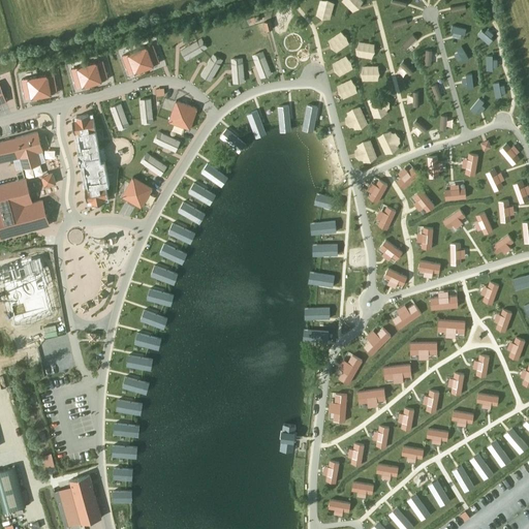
[(359,0),(343,0),(354,11),(363,4),(359,0)]
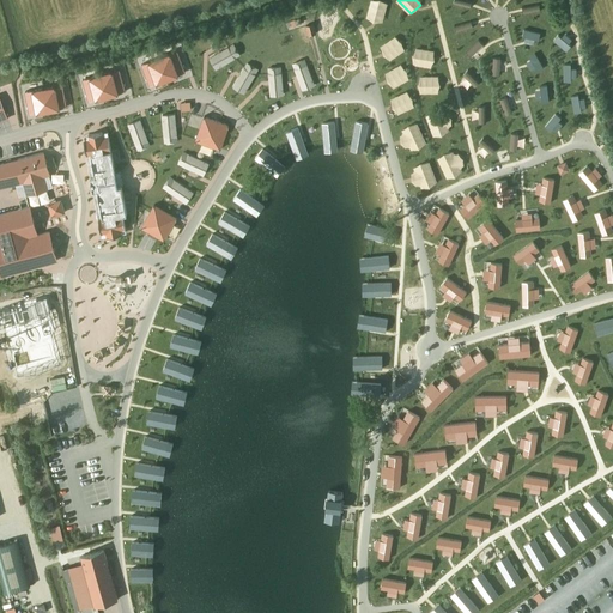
[(372,1),(368,19),(381,23),(386,4),(372,1)]
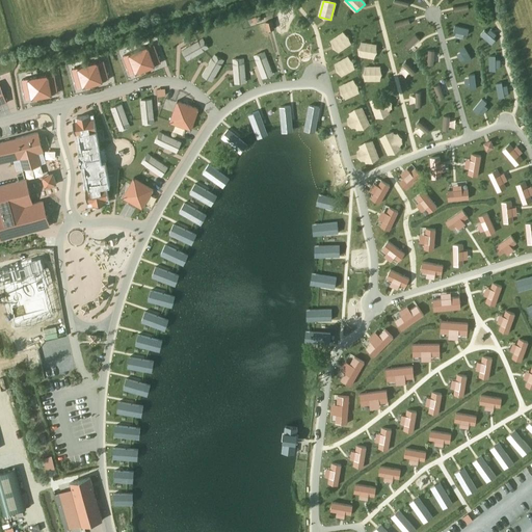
[(468,3),(455,6),(456,12),(469,9),(468,3)]
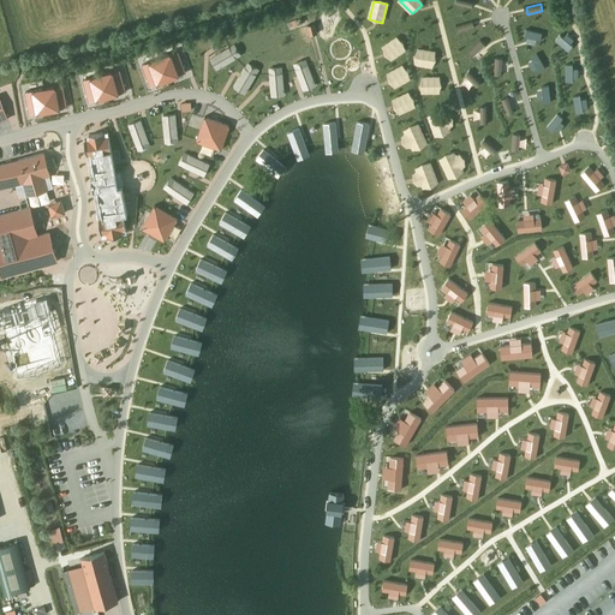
[(470,22),(455,25),(458,33),(472,29),(470,22)]
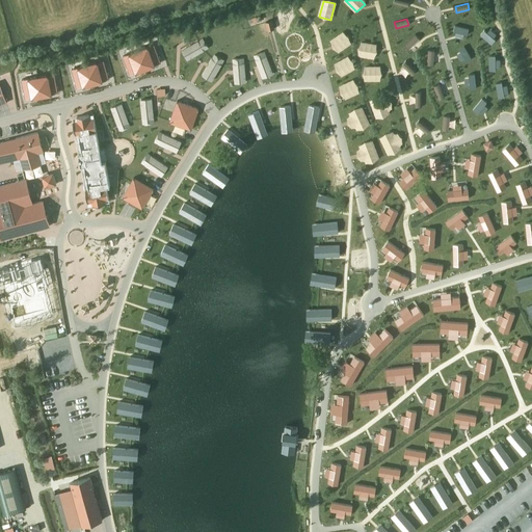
[(456,26),(455,32),(468,35),(469,29),(456,26)]
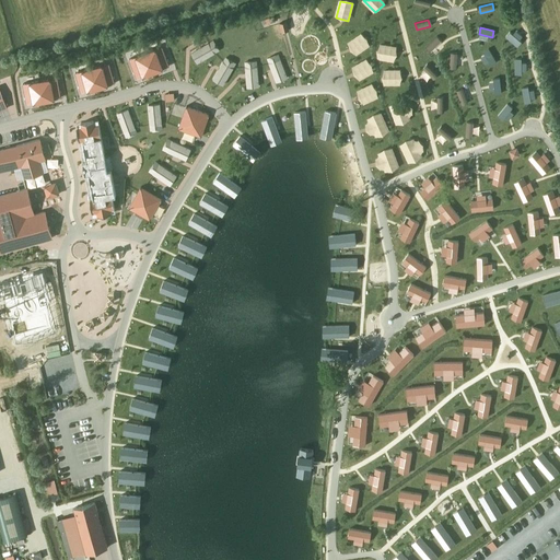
[(510,32),(505,37),(517,47),(522,42),(510,32)]
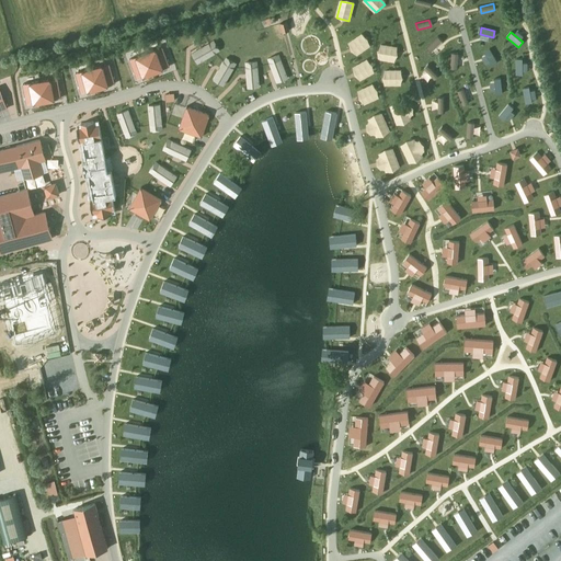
[(363,35),(347,45),(355,55),(369,45),(363,35)]
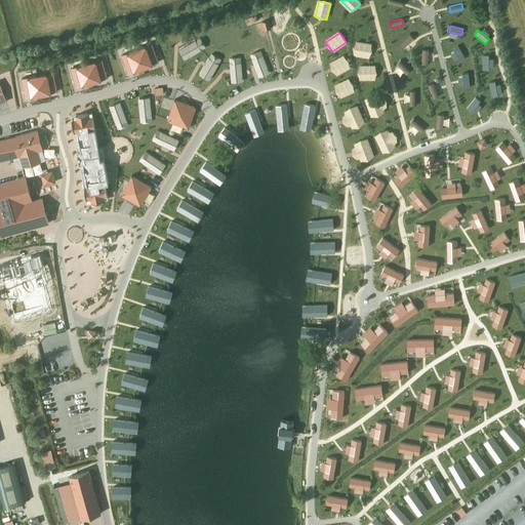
[(186,58),(206,46),(200,36),(179,48),(186,58)]
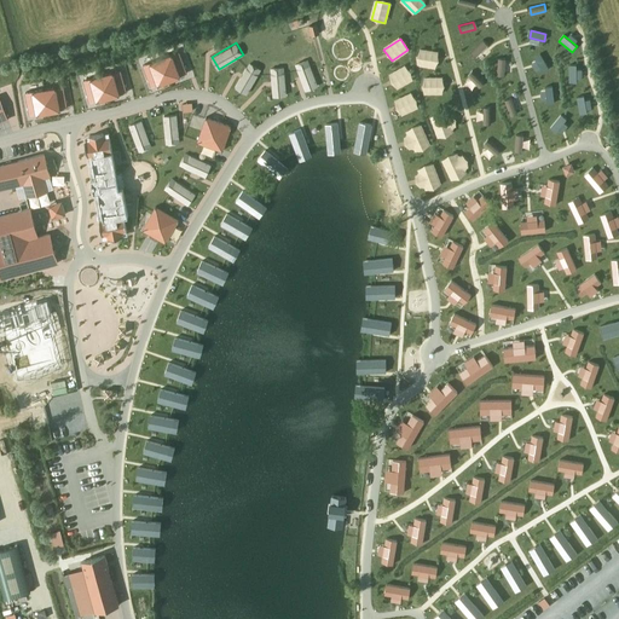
[(481,42),(470,52),(476,57),(486,47),(481,42)]
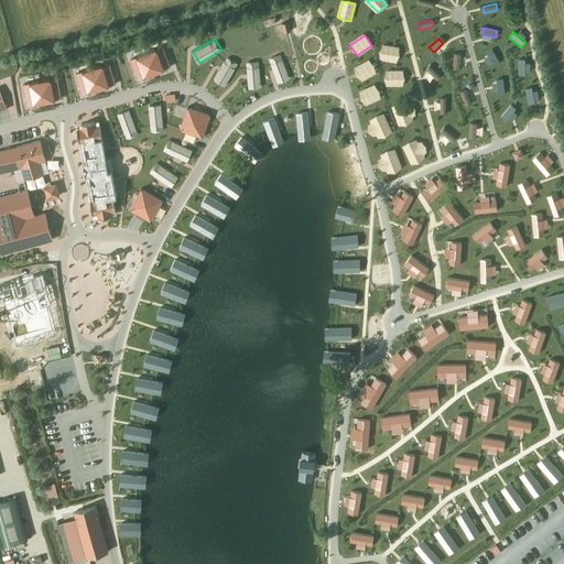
[(170,69),(161,46),(147,51),(155,74),(170,69)]
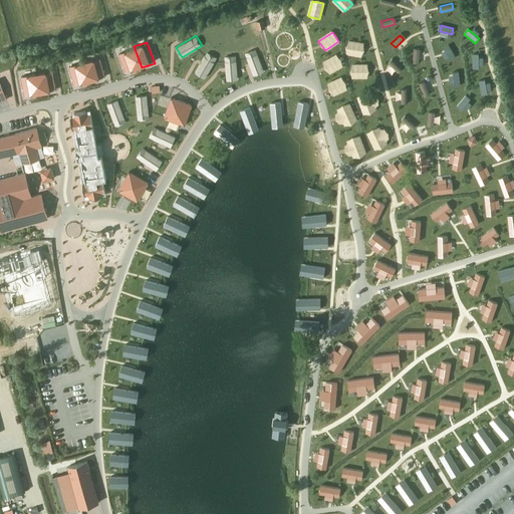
[(348,42),(346,52),(362,55),(364,45),(348,42)]
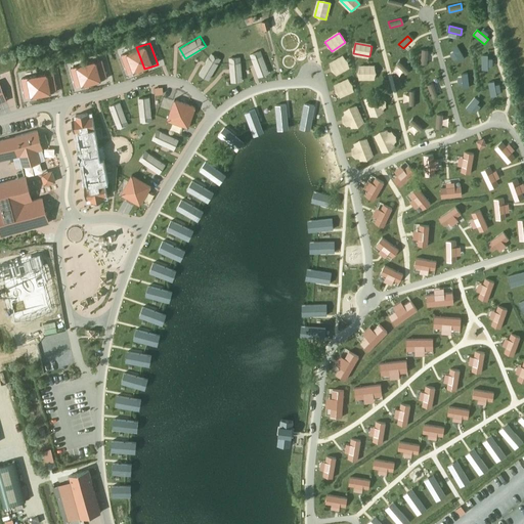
[(457,46),(452,49),(460,61),(465,58),(457,46)]
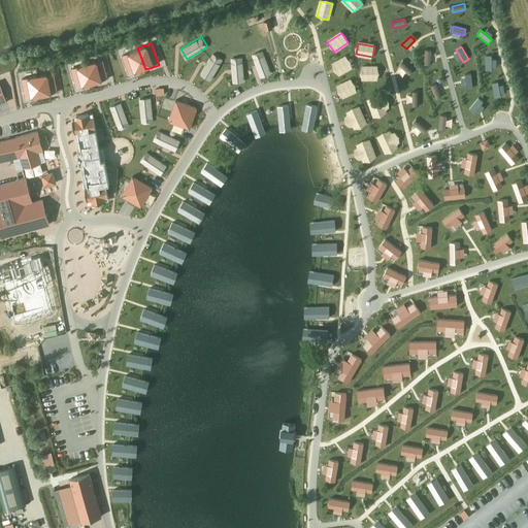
[(145,69),(137,47),(124,53),(131,74),(145,69)]
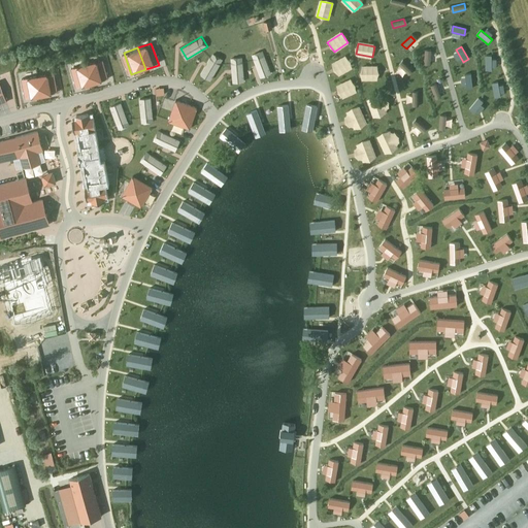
[(222,60),(212,56),(203,74),(212,79),(222,60)]
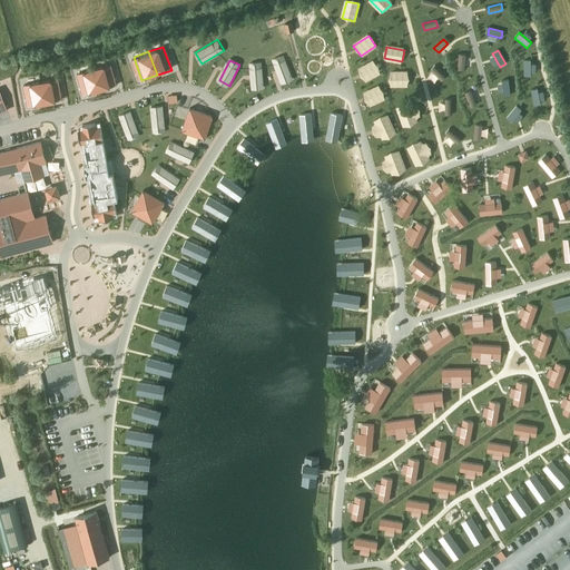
[(292,78),(284,60),(273,66),(281,84),(292,78)]
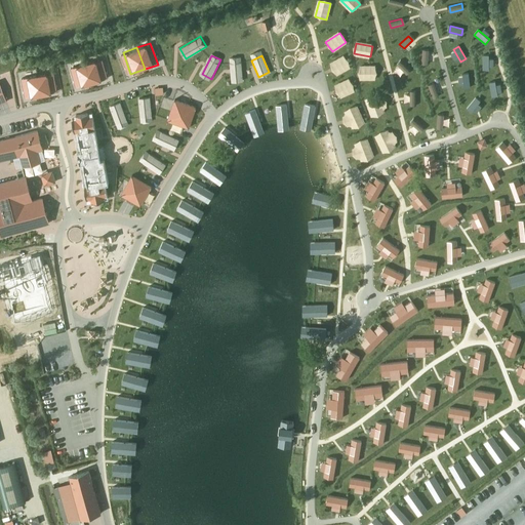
[(344,56),(329,66),(335,75),(350,67),(344,56)]
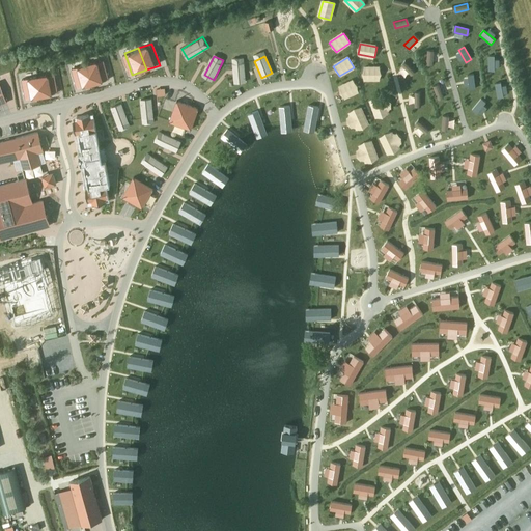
[(246,82),(244,58),(233,59),(235,83),(246,82)]
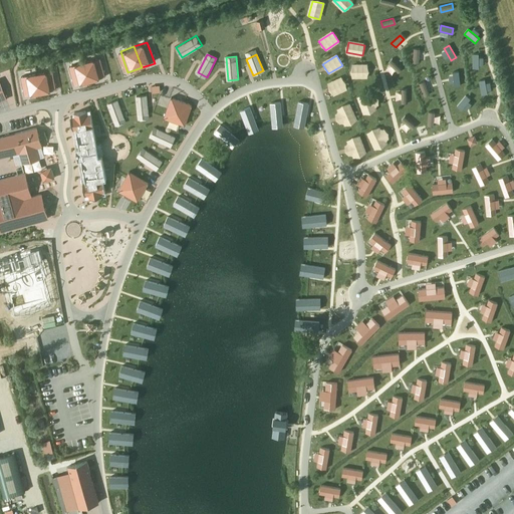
[(98,57),(85,61),(91,81),(104,76),(98,57)]
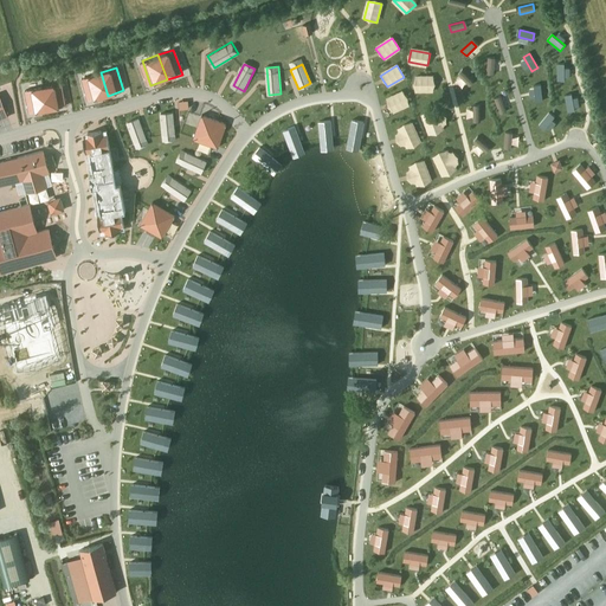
[(463,69),(458,73),(470,85),(475,81),(463,69)]
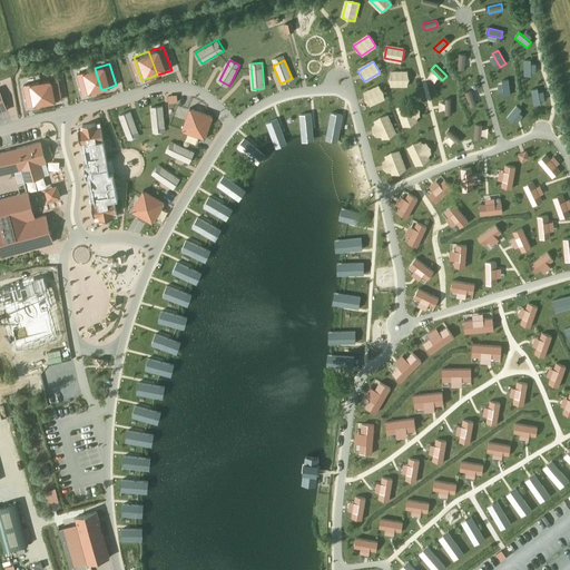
[(101,90),(95,68),(77,74),(84,95),(101,90)]
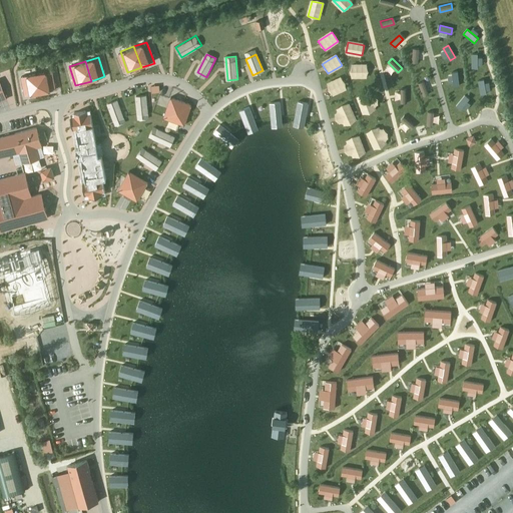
[(368,65),(352,65),(352,76),(368,76),(368,65)]
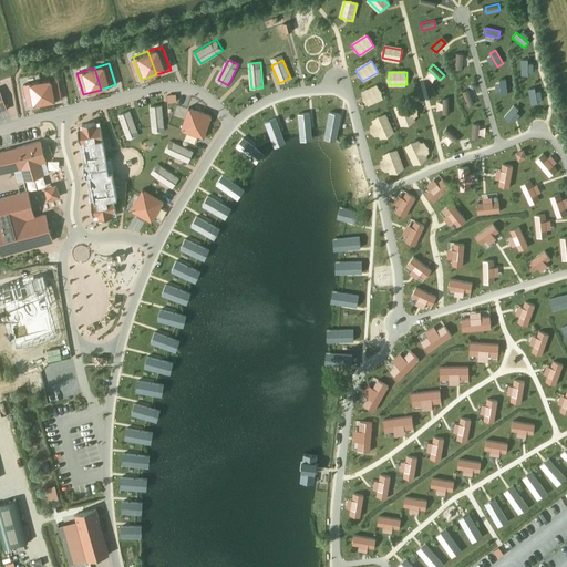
[(57,79),(41,81),(44,102),(60,100),(57,79)]
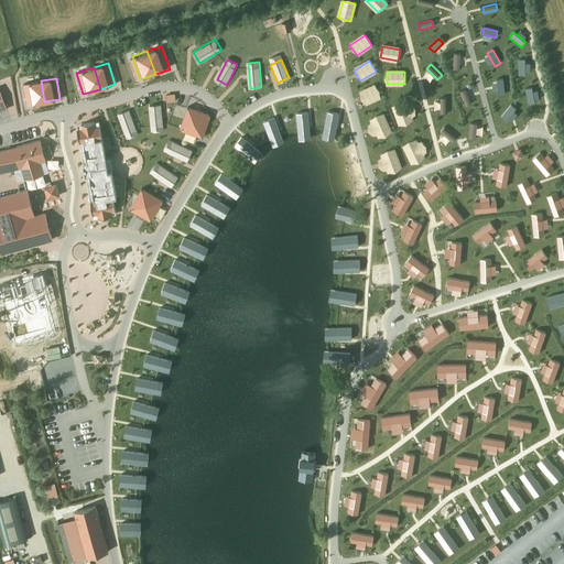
[(44,101),(41,80),(25,83),(29,104),(44,101)]
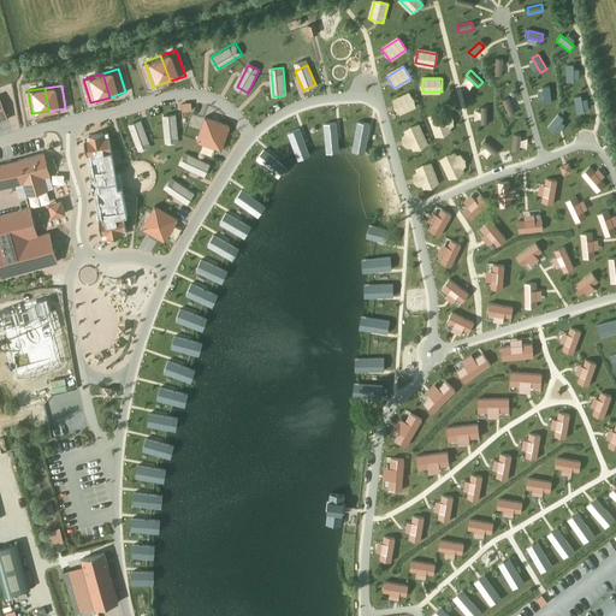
[(409,94),(392,102),(397,114),(415,106),(409,94)]
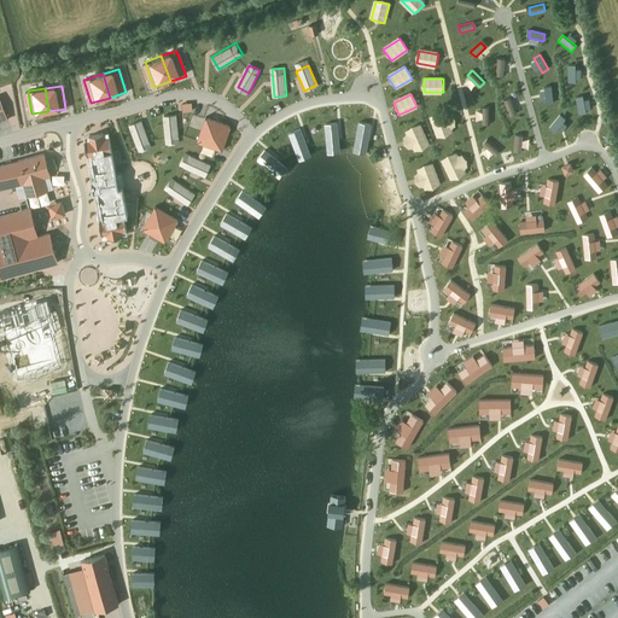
[(583,97),(576,98),(579,115),(586,112),(583,97)]
